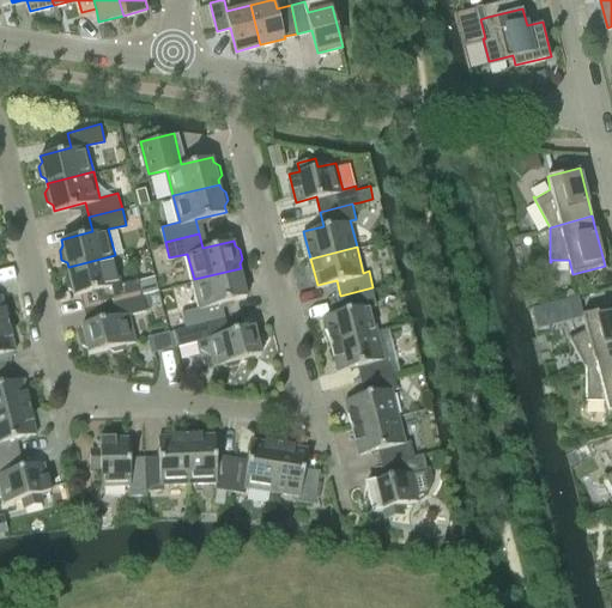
[(105,287),(109,302),(143,293),(139,277),(121,281),(115,255),(68,267),(70,271),(66,277),(68,286),(73,289),(74,295),(105,287)]
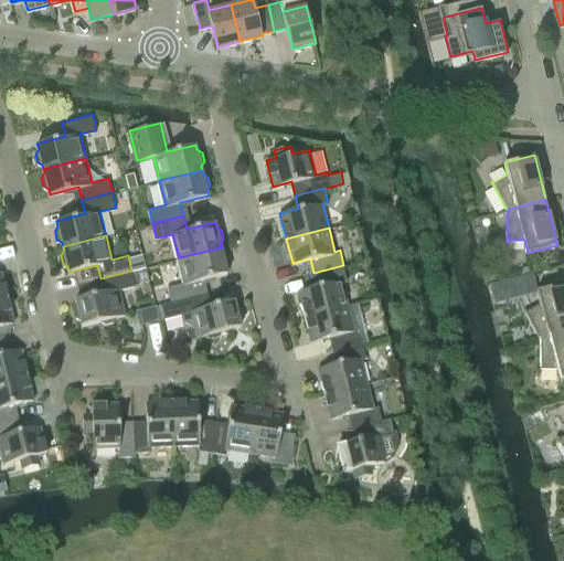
[(184,282),(168,286),(171,300),(202,293),(199,279),(227,273),(226,267),(230,263),(227,254),(222,251),(222,247),(179,257),(184,282)]
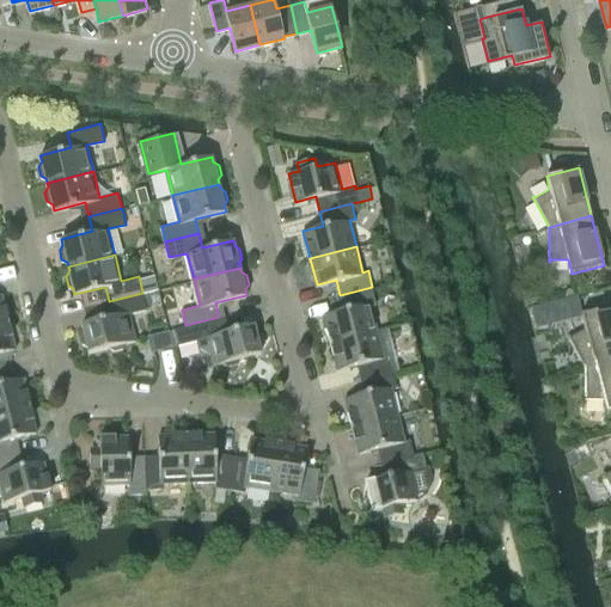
[(324,314),(330,341),(377,330),(371,304),(376,302),(372,287),(340,295),(343,308),(324,314)]
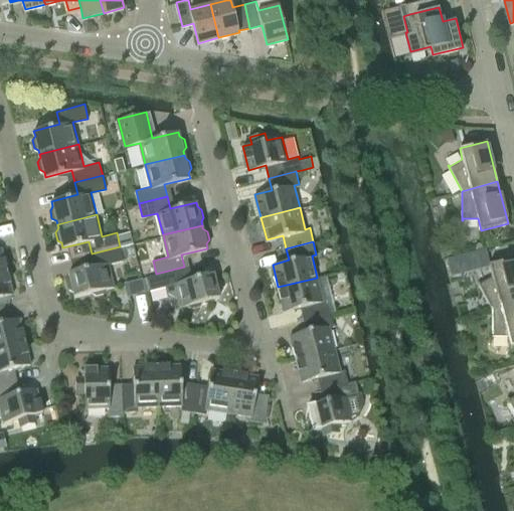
[(124,260),(120,246),(92,253),(95,266),(68,272),(70,276),(67,280),(69,288),(73,291),(74,296),(92,291),(97,294),(104,292),(107,288),(114,286),(109,263),(124,260)]
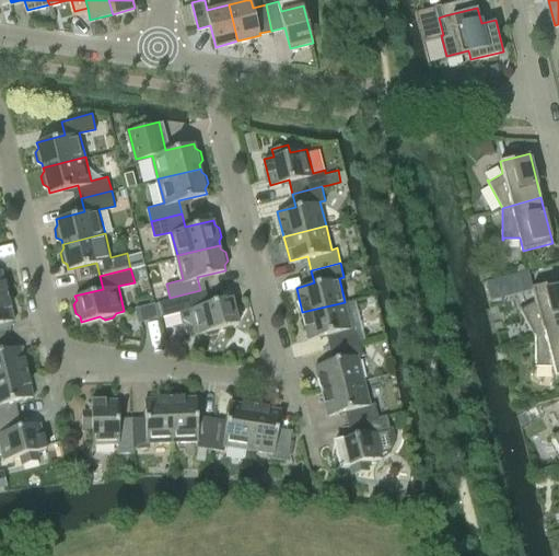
[(520,305),(534,334),(558,326),(558,279),(532,287),(535,299),(521,307),(521,305),(520,305)]
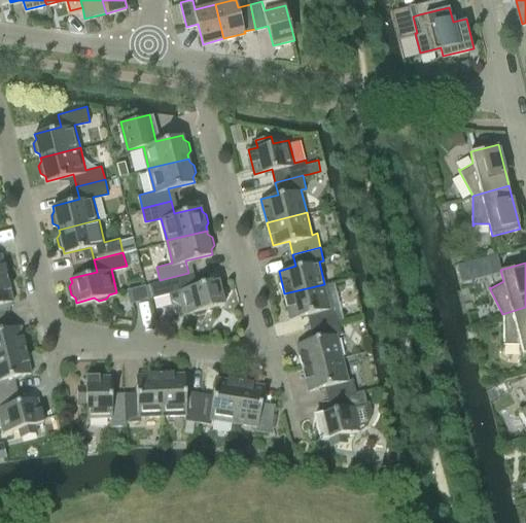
[(160,280),(150,283),(153,297),(170,292),(171,299),(182,305),(184,313),(193,311),(197,314),(205,312),(207,308),(224,303),(223,299),(226,293),(224,285),(219,283),(218,279),(191,285),(188,273),(160,280)]
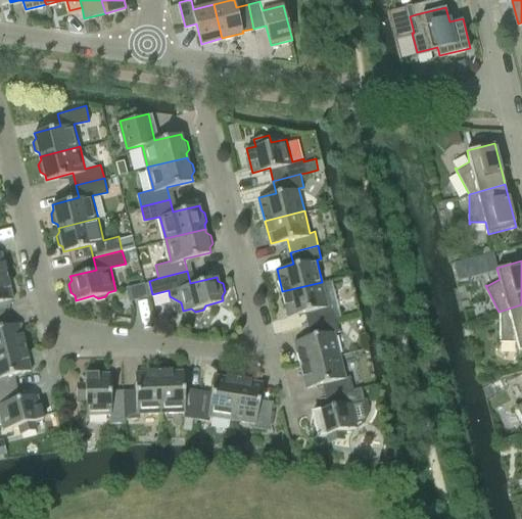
[(0,300),(13,297),(7,275),(0,276),(0,300)]
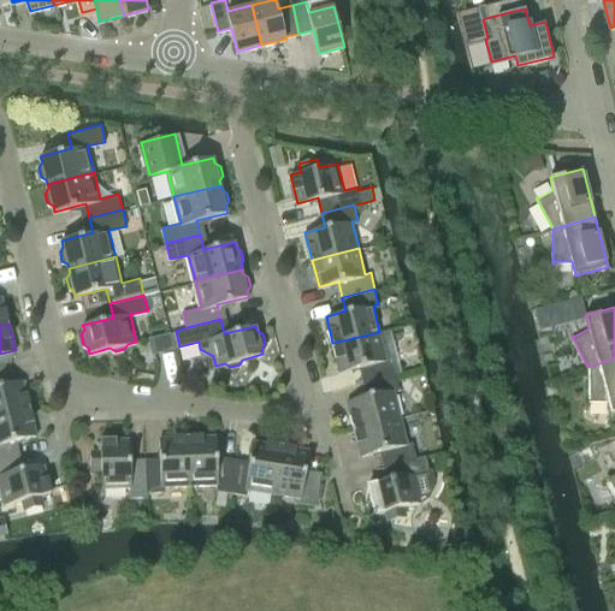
[(360,366),(364,380),(396,372),(391,356),(386,357),(379,332),(332,343),(339,371),(360,366)]
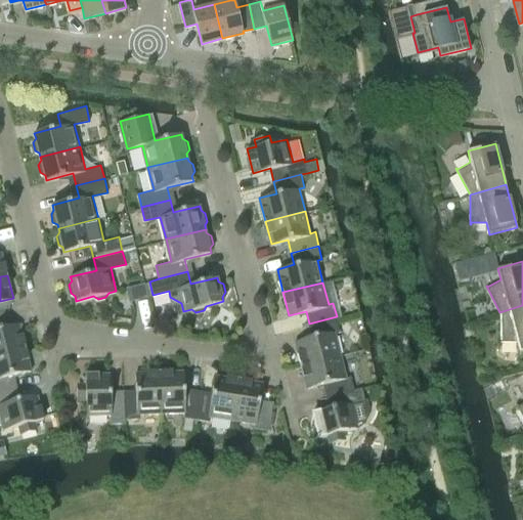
[(522,305),(499,312),(500,342),(502,342),(502,341),(516,341),(519,352),(522,350),(522,305)]
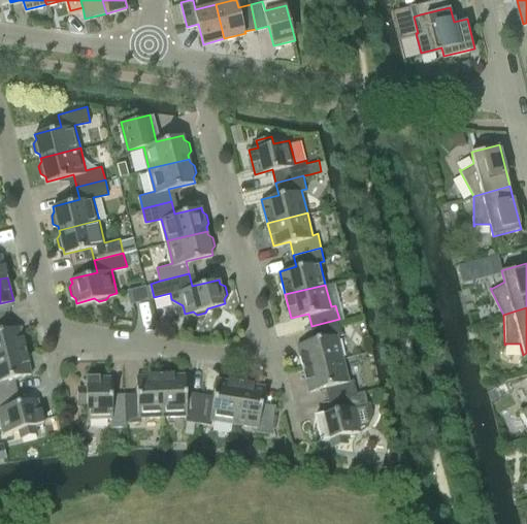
[(297,342),(303,366),(343,356),(337,334),(342,333),(339,319),(311,326),(315,338),(297,342)]
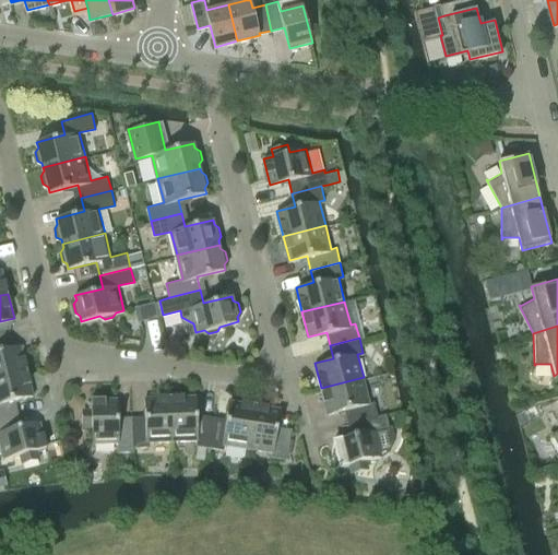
[(0,376),(27,369),(21,344),(2,350),(0,340),(0,376)]
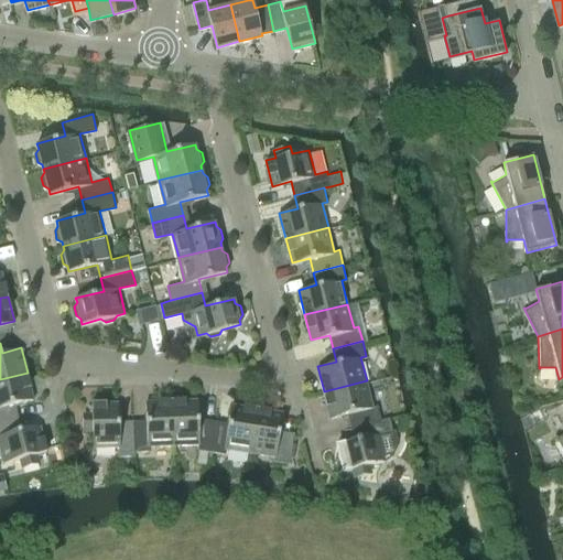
[(0,420),(19,416),(15,402),(34,398),(28,373),(0,379),(0,420)]
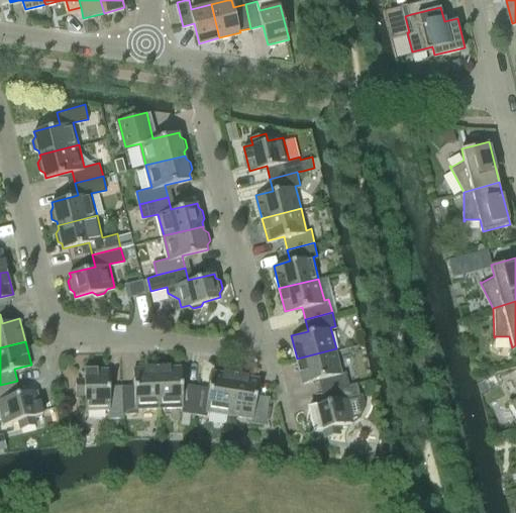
[(320,378),(323,390),(349,383),(346,370),(341,371),(336,348),(297,358),(303,382),(320,378)]
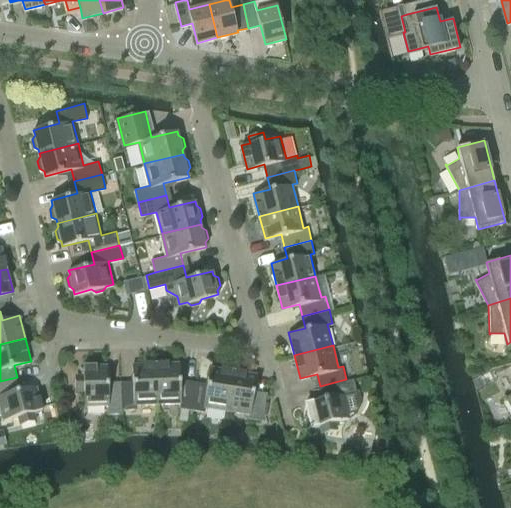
[(156,362),(158,402),(180,401),(180,407),(191,408),(196,381),(180,379),(180,361),(156,362)]
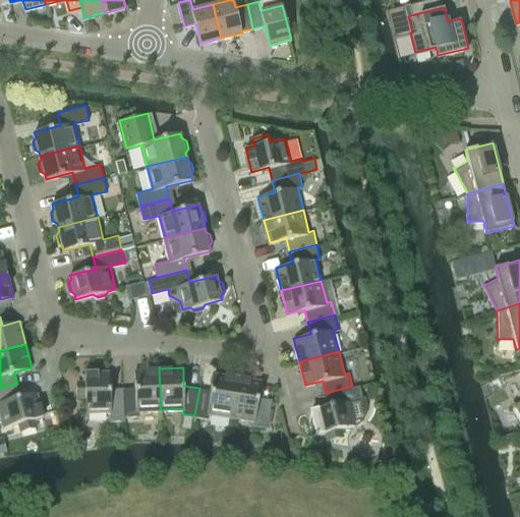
[(123,388),(124,415),(138,415),(138,410),(161,409),(159,368),(135,369),(135,387),(123,388)]
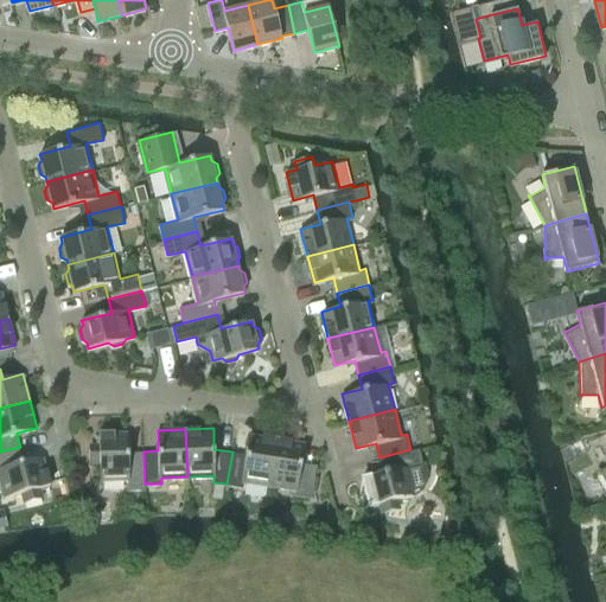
[(145,488),(145,484),(144,452),(129,452),(128,431),(100,433),(100,443),(91,443),(91,462),(101,462),(101,480),(128,479),(129,490),(145,488)]
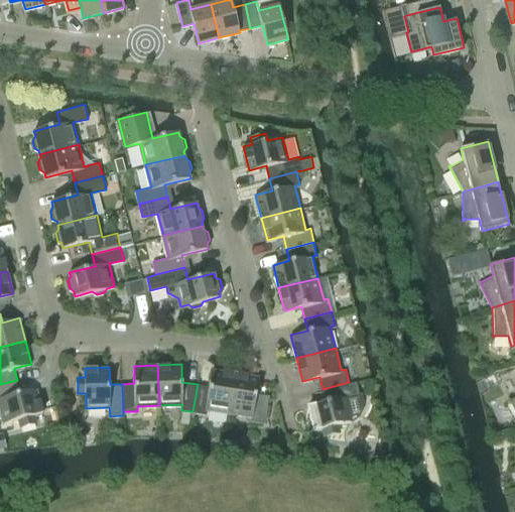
[(198,384),(192,411),(207,413),(208,409),(230,412),(236,372),(213,369),(210,386),(198,384)]
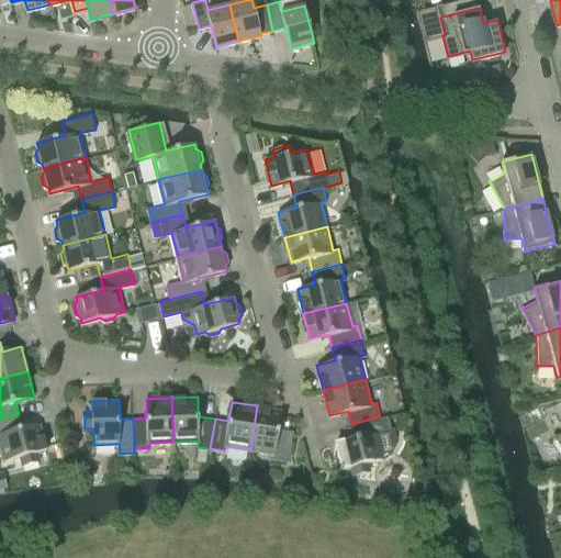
[(257,405),(250,449),(275,453),(273,458),(289,460),(293,431),(279,428),(282,410),(257,405)]
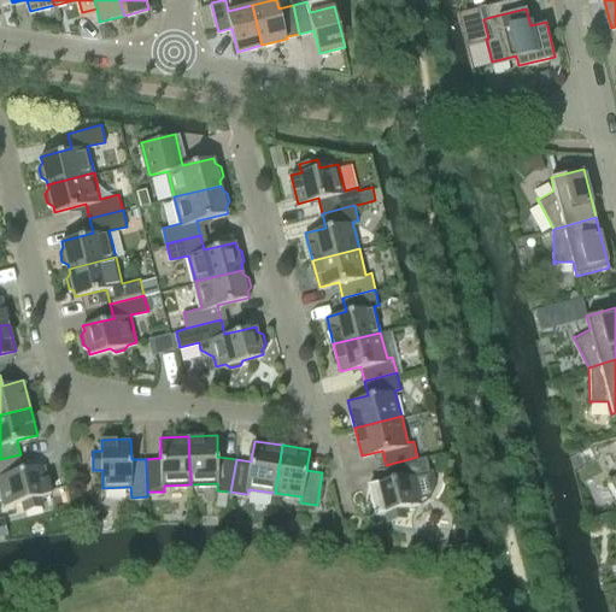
[(24,469),(21,454),(0,459),(0,486),(5,504),(22,500),(24,508),(44,504),(41,495),(52,493),(45,464),(24,469)]
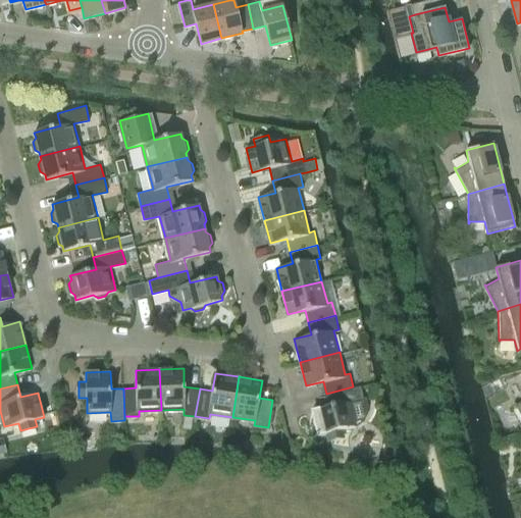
[(353,386),(326,394),(329,406),(312,410),(318,434),(326,432),(328,439),(345,435),(343,428),(357,424),(352,402),(364,399),(361,384),(353,386)]
